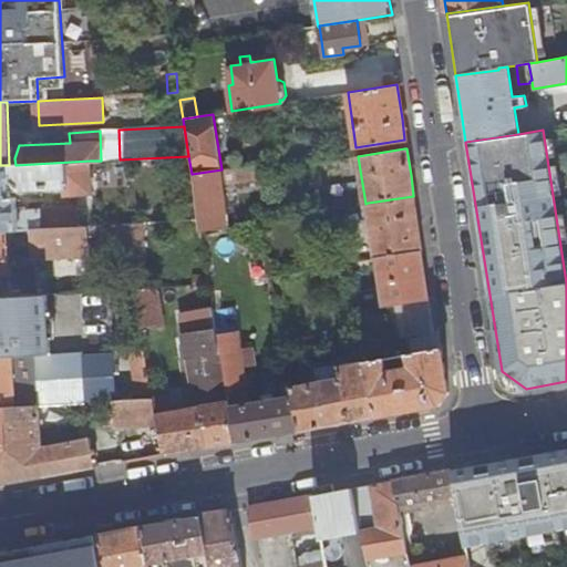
[(9,165),(0,165),(0,230),(8,230),(24,229),(79,226),(78,207),(23,209),(17,218),(17,197),(11,197),(10,182),(20,182),(27,189),(62,187),(63,196),(92,194),(90,161),(16,165),(9,165)]
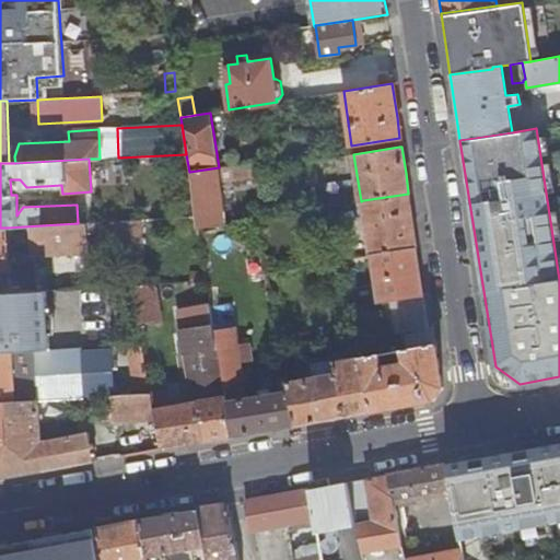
[(259,161),(233,165),(234,178),(263,174),(260,161),(259,161)]
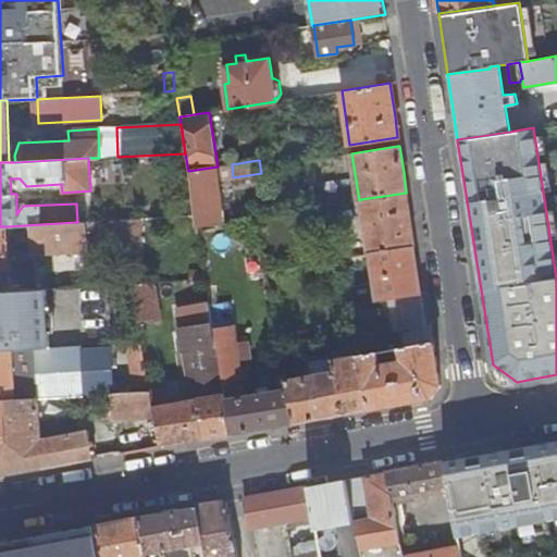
[(218,166),(188,171),(195,209),(196,215),(197,226),(224,222),(218,166)]
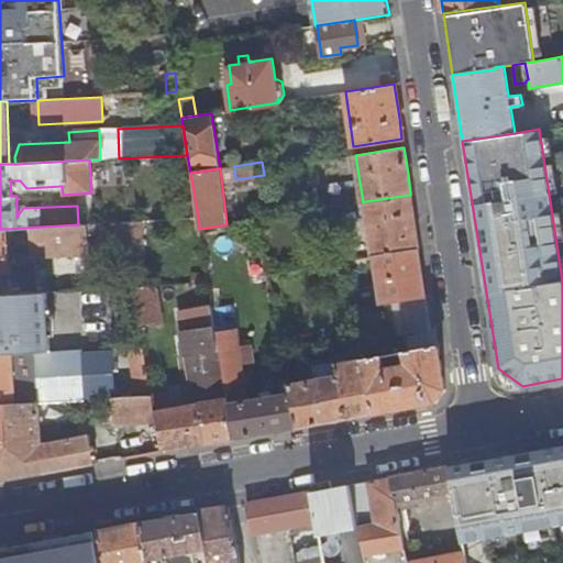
[(373,257),(419,250),(416,230),(410,195),(365,201),(373,257)]
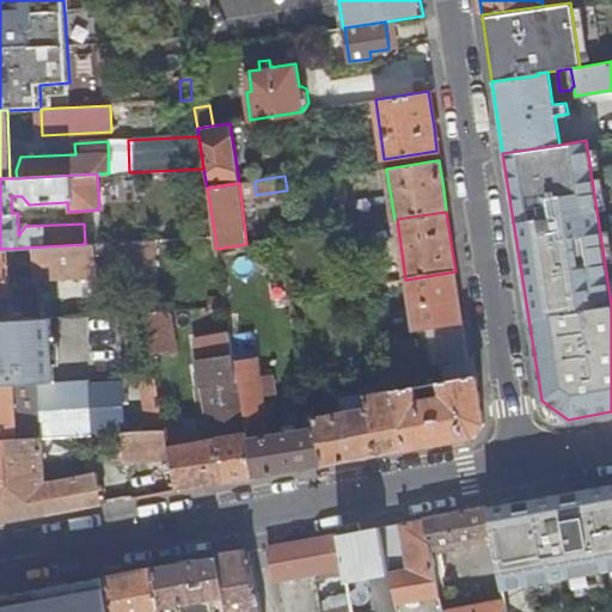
[(154,270),(153,240),(120,242),(121,273),(154,270)]
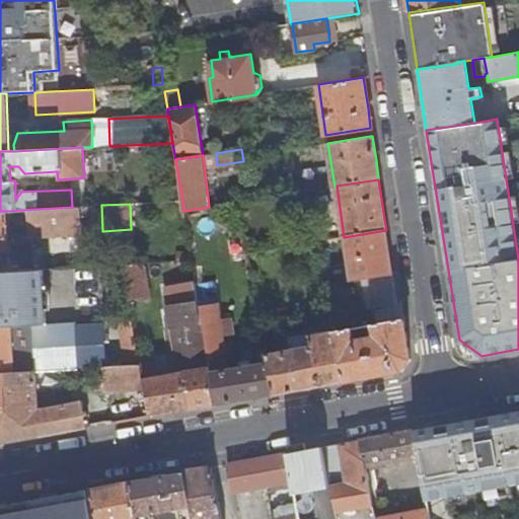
[(80,206),(80,232),(102,231),(101,205),(84,206),(80,206)]
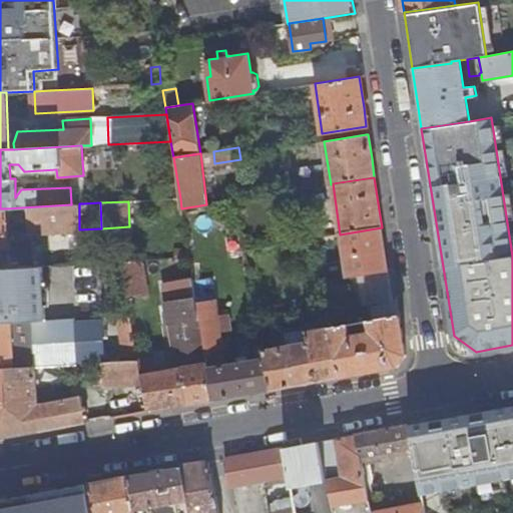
[(71,204),(22,207),(23,213),(28,213),(29,232),(79,229),(79,203),(71,204)]
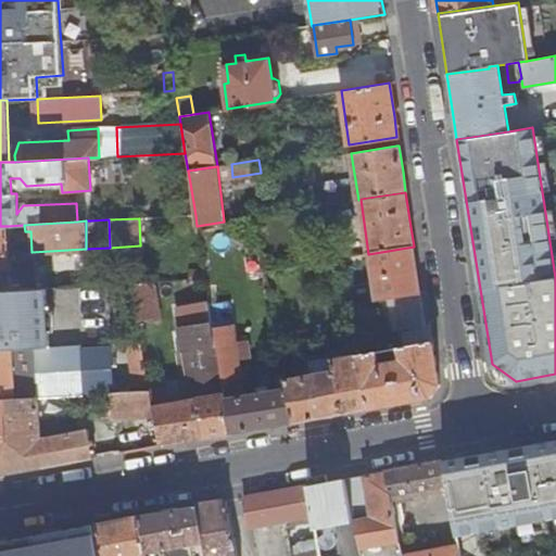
[(8,226),(0,226),(0,289),(36,288),(35,260),(9,261),(8,226)]
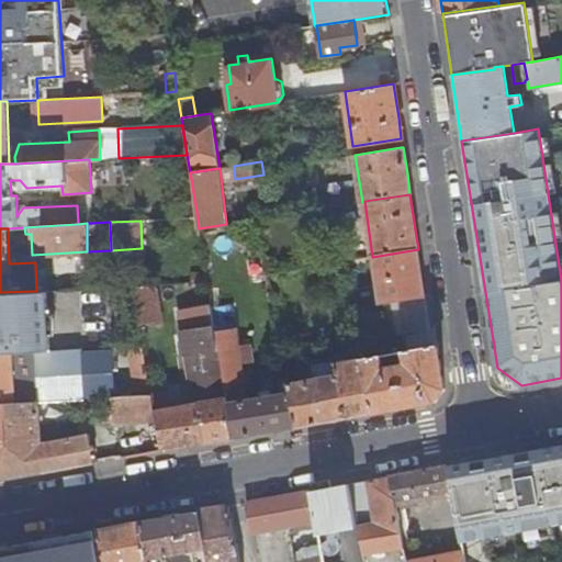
[(422,276),(418,249),(372,257),(377,282),(422,276)]
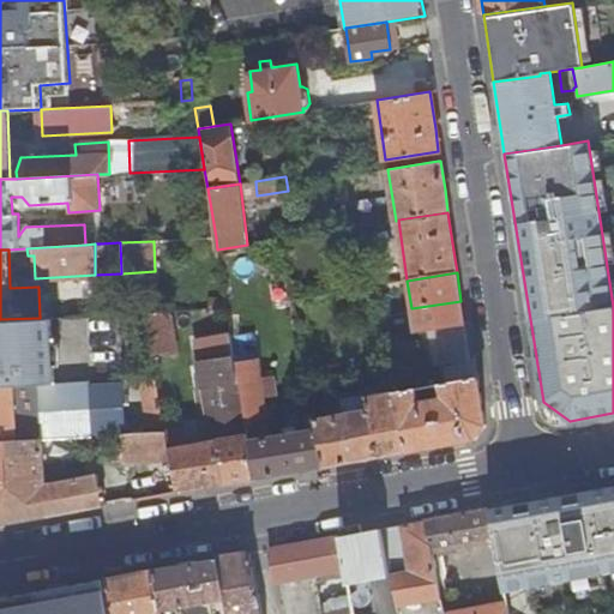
[(210,311),(227,309),(226,300),(210,300),(210,311)]
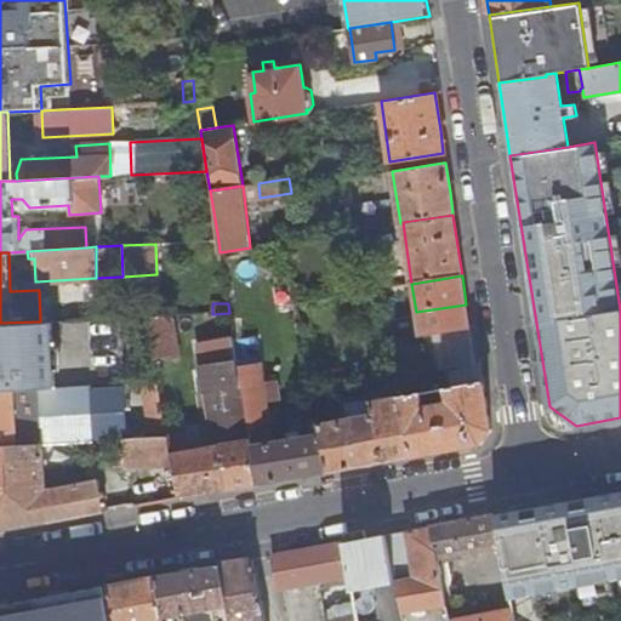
[(476,325),(476,323),(468,324),(467,315),(466,305),(416,312),(419,335),(433,332),(469,326),(476,325)]
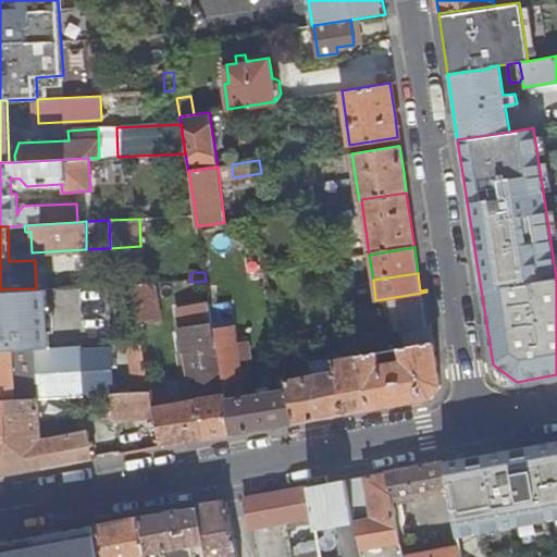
[(152,284),(131,284),(138,323),(159,319),(152,284)]
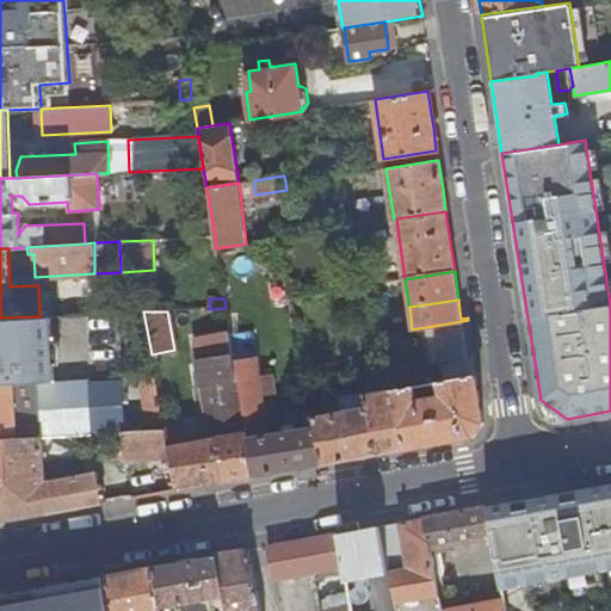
[(39,316),(0,318),(0,383),(55,382),(51,316),(39,316)]
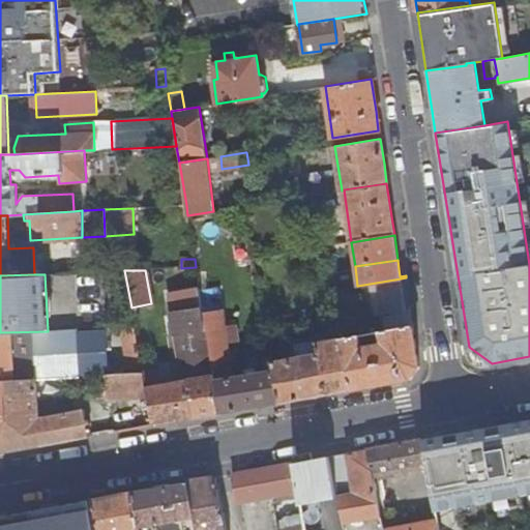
[(406,310),(401,278),(370,284),(374,316),(382,315),(385,331),(413,326),(411,308),(406,310)]
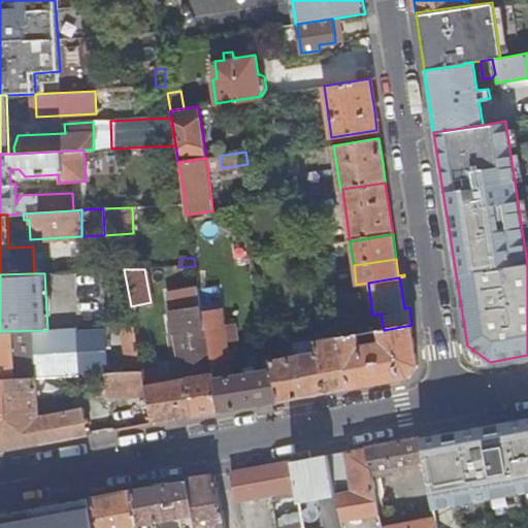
[(186,419),(219,413),(200,295),(199,288),(169,293),(176,334),(170,335),(171,345),(177,344),(182,367),(175,368),(177,381),(162,383),(160,369),(154,370),(154,368),(143,370),(143,371),(147,395),(153,424),(186,419)]
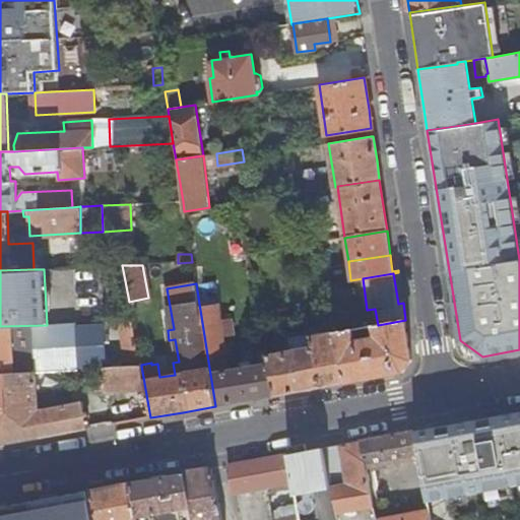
[(243,401),(274,395),(267,362),(252,365),(251,361),(236,363),(236,368),(228,370),(219,304),(216,304),(214,288),(197,290),(215,406),(243,401)]
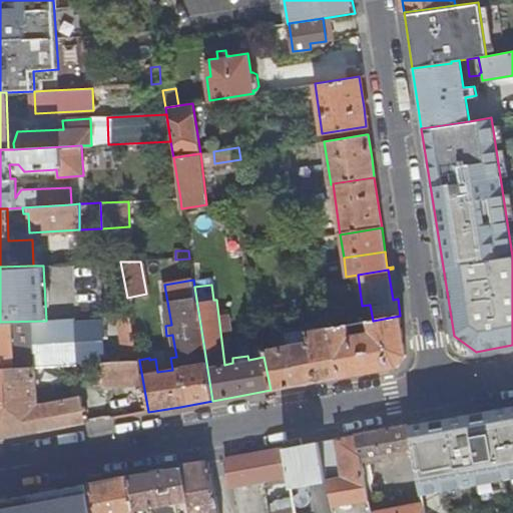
[(254,310),(255,317),(271,314),(270,308),(254,310)]
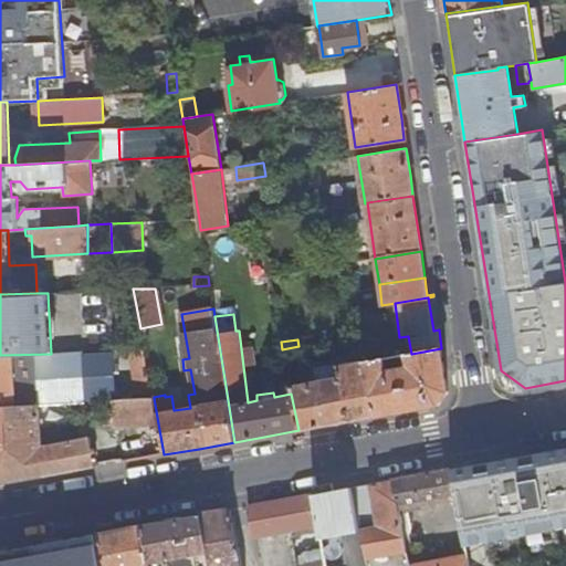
[(444,366),(441,348),(411,354),(407,355),(408,365),(385,369),(384,359),(365,363),(375,416),(406,410),(439,405),(448,391),(444,366)]
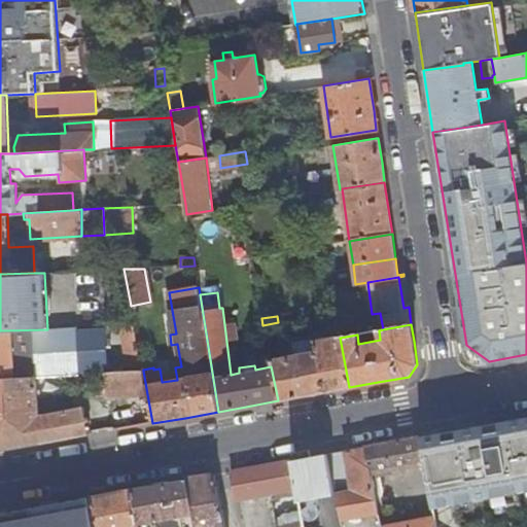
[(47,329),(0,330),(0,378),(37,377),(105,373),(108,373),(106,326),(47,329)]
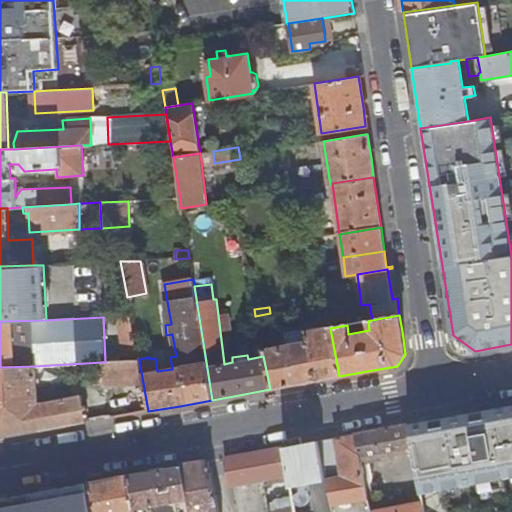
[(283,387),(339,376),(330,328),(330,326),(284,335),(286,346),(262,350),(263,356),(270,389),(283,387)]
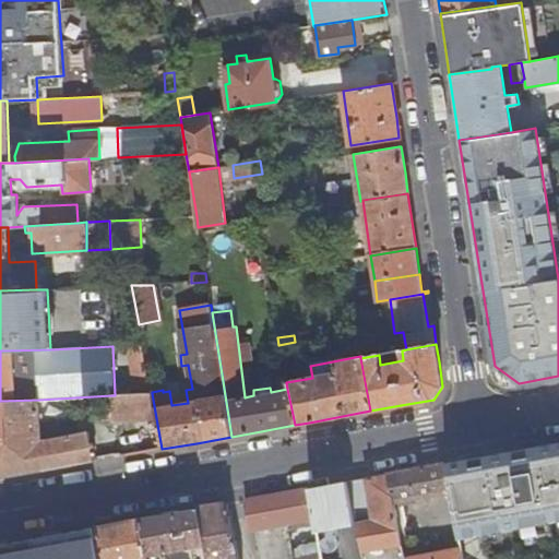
[(115,395),(111,395),(114,420),(156,418),(152,393),(115,395)]
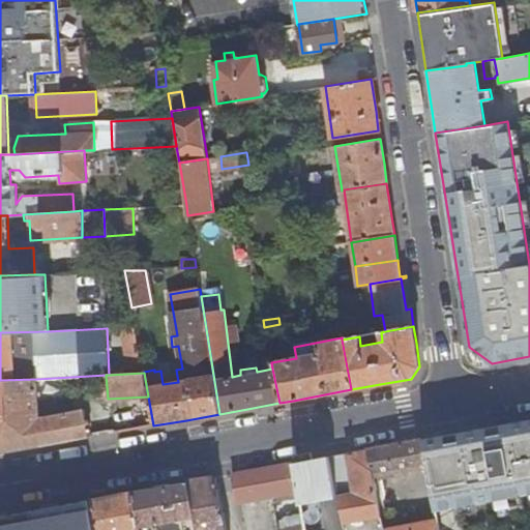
[(37,379),(0,380),(0,453),(68,441),(89,438),(84,411),(76,412),(72,398),(43,402),(43,405),(38,405),(37,379)]
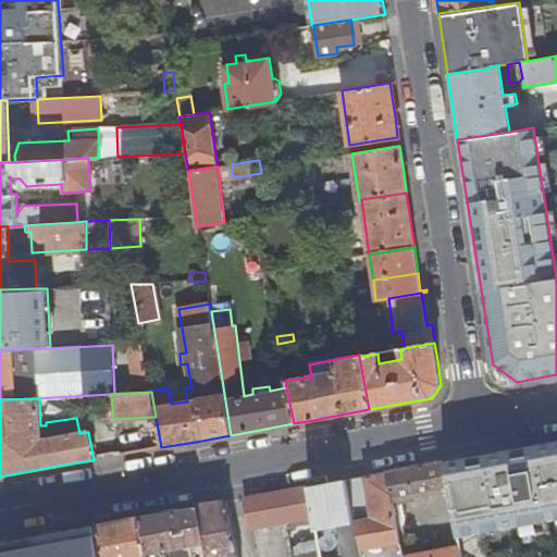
[(556,441),(502,450),(516,527),(556,518),(556,441)]
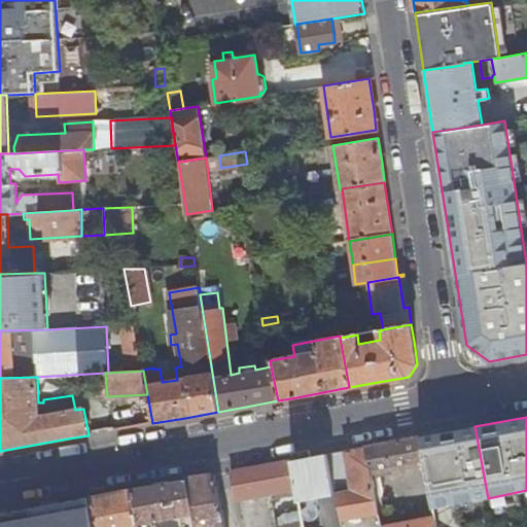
[(488,498),(475,426),(418,437),(423,464),(431,508),(488,498)]
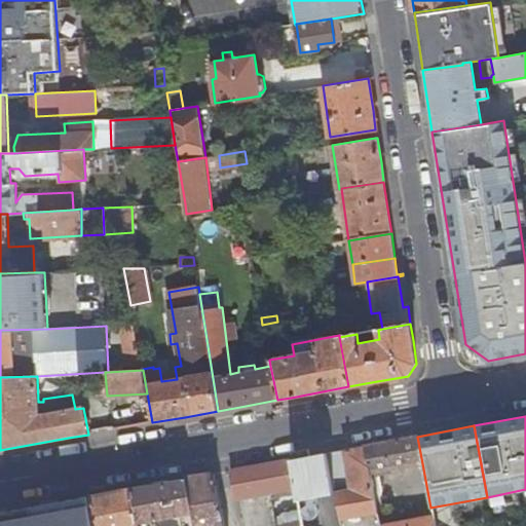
[(422,463),(417,437),(408,438),(363,446),(369,473),(370,473),(422,463)]
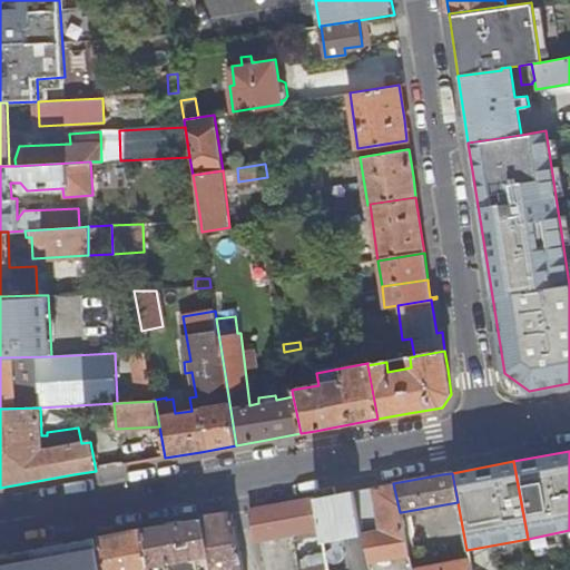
[(400,512),(393,483),(375,487),(354,491),(363,534),(369,563),(409,556),(401,512),(400,512)]
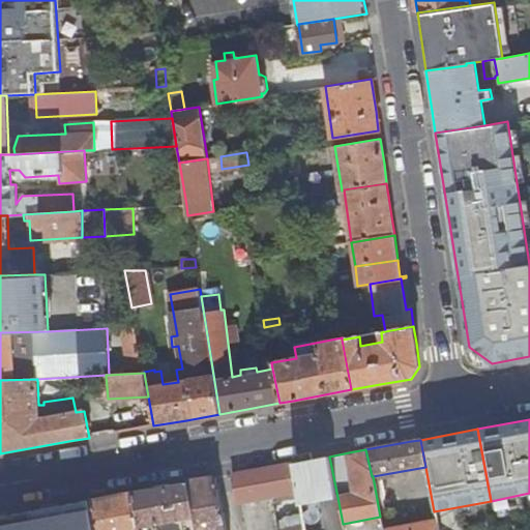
[(293,463),(298,491),(300,504),(337,497),(329,457),(326,457),(293,463)]
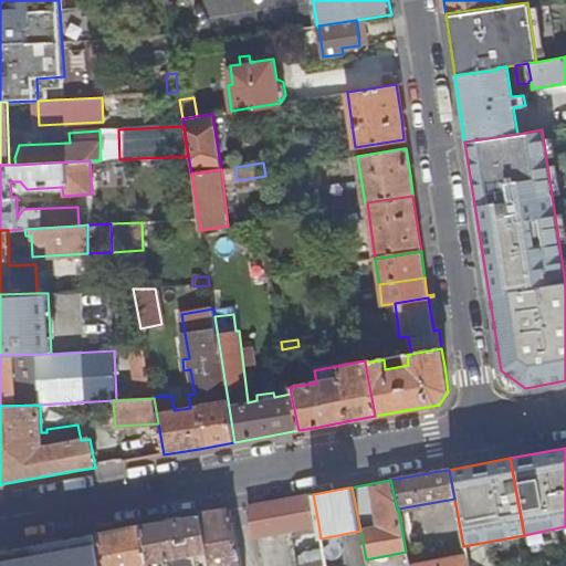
[(287,500),(249,506),(255,536),(318,524),(313,494),(287,500)]
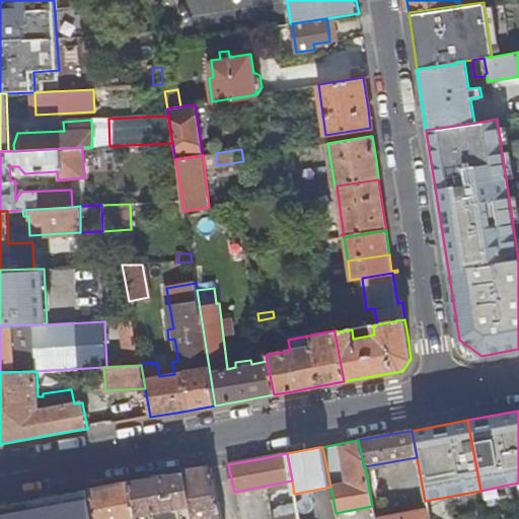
[(203,469),(184,472),(192,518),(221,518),(212,467),(203,469)]
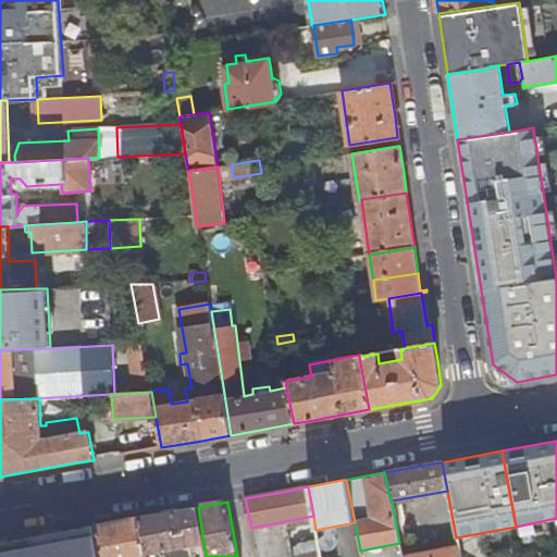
[(160,515),(140,518),(147,556),(206,556),(198,507),(188,509),(160,515)]
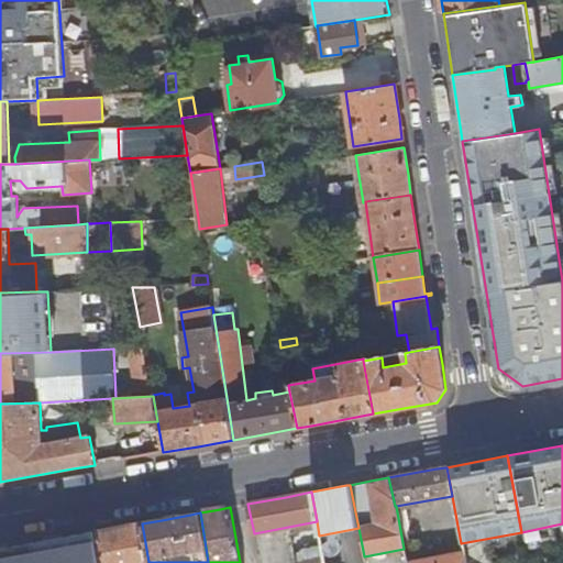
[(120,528),(97,531),(101,562),(148,562),(142,523),(120,528)]
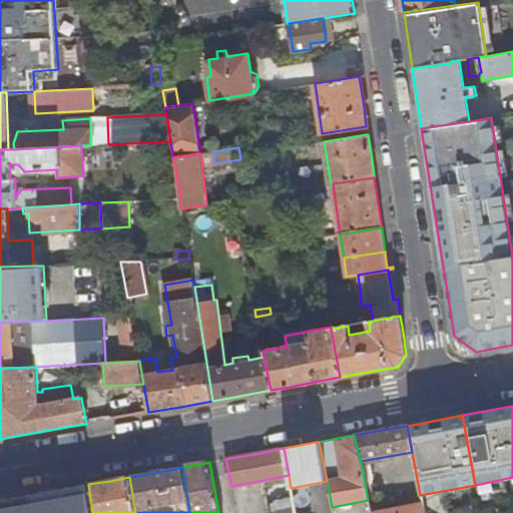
[(92,512),(88,484),(0,500),(0,512),(92,512)]
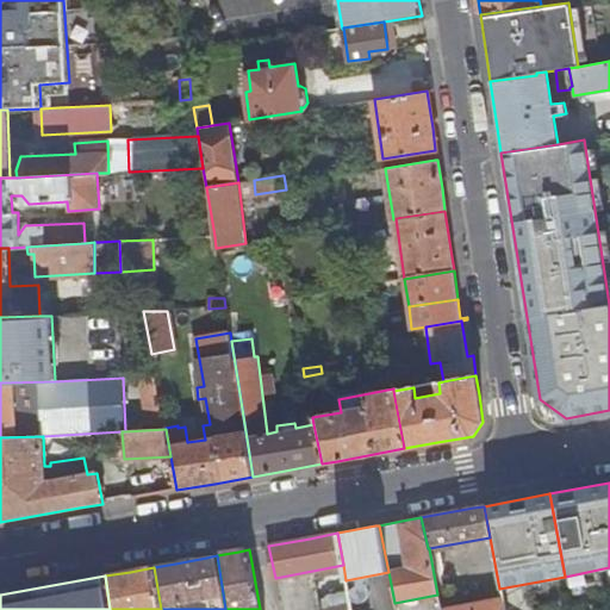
[(319,609),(350,609),(348,595),(329,598),(321,607),(319,609)]
